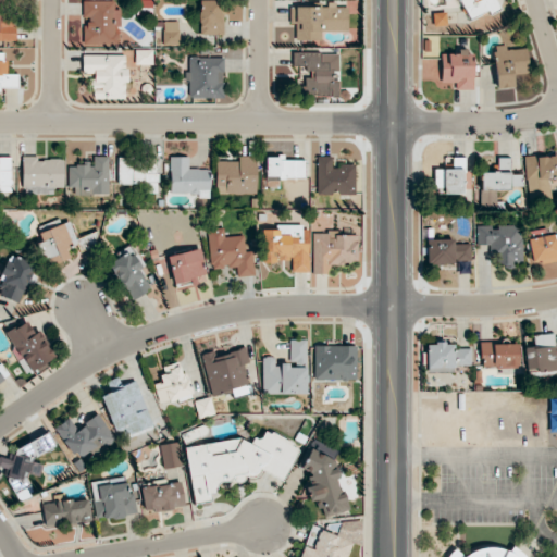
[(200,36),(222,36),(222,0),(199,0),(200,36)]
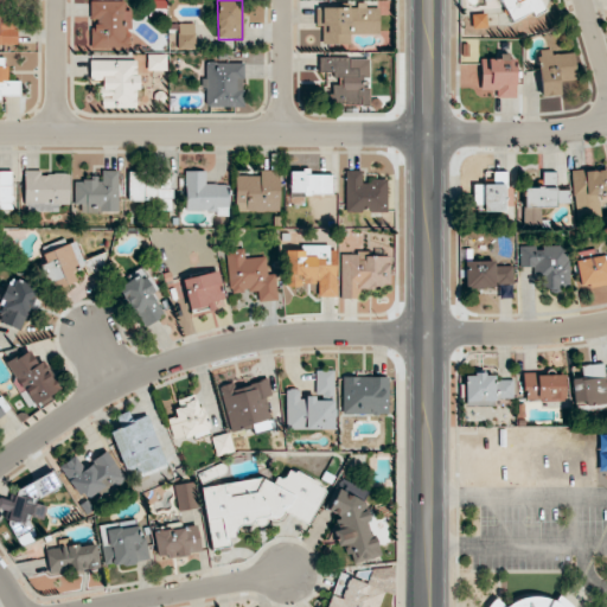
[(500,0),(510,21),(531,12),(532,16),(544,11),(540,0),(500,0)]
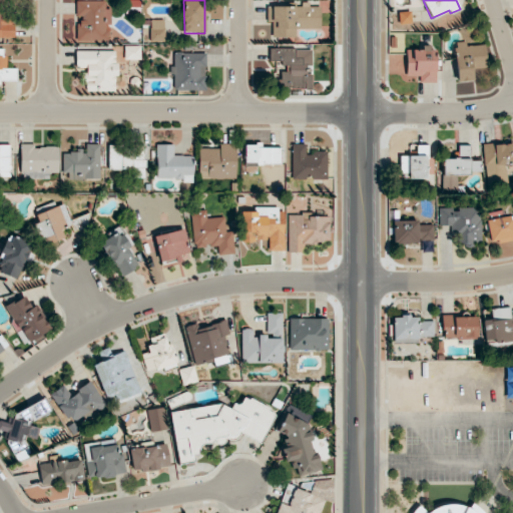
[(78,41),(110,42),(110,10),(105,10),(105,2),(76,1),(76,15),(79,15),(78,41)]
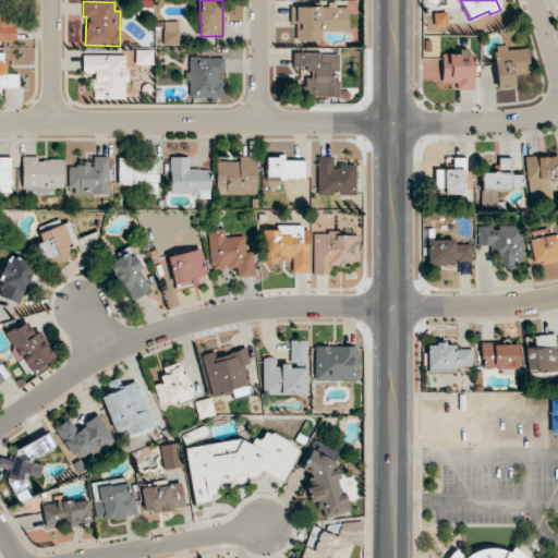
[(296,41),(322,41),(322,33),(349,33),(348,8),(337,8),(337,7),(290,8),(291,24),(295,24),(296,41)]
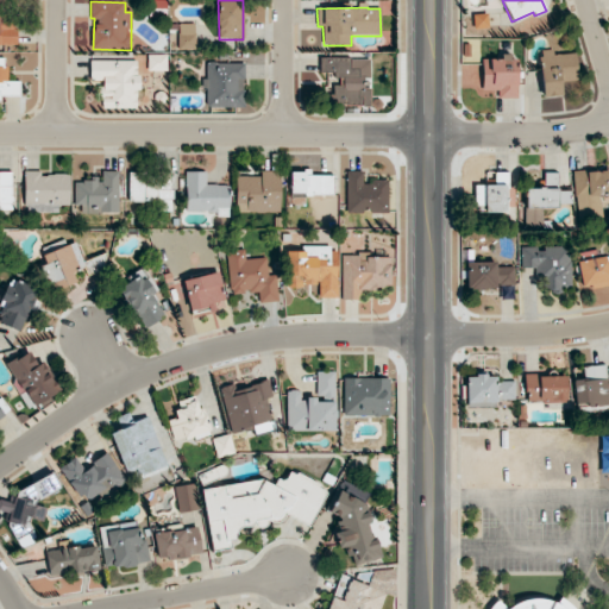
[(472,14),(473,29),(489,27),(487,13),(472,14)]
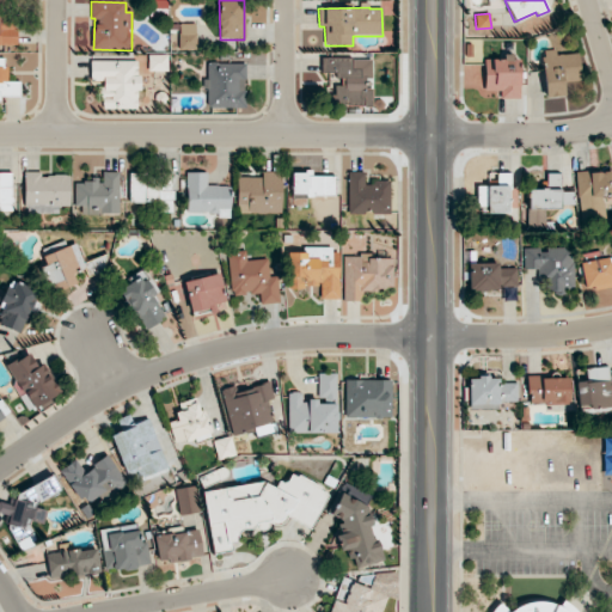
[(0,46),(18,46),(18,18),(0,18),(0,46)]
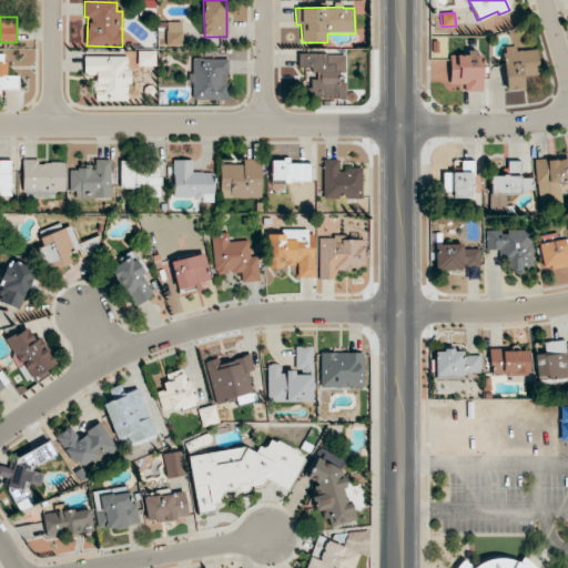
[(182,47),(182,22),(166,23),(166,47),(182,47)]
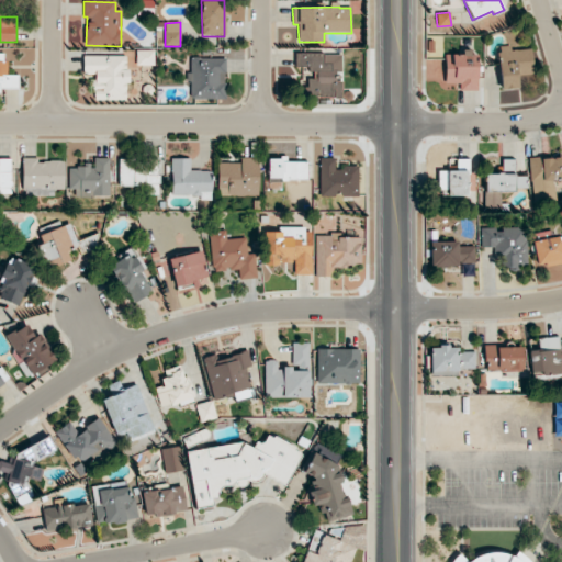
[(531,48),(510,49),(509,45),(497,46),(499,89),(518,89),(517,75),(532,74),(531,48)]
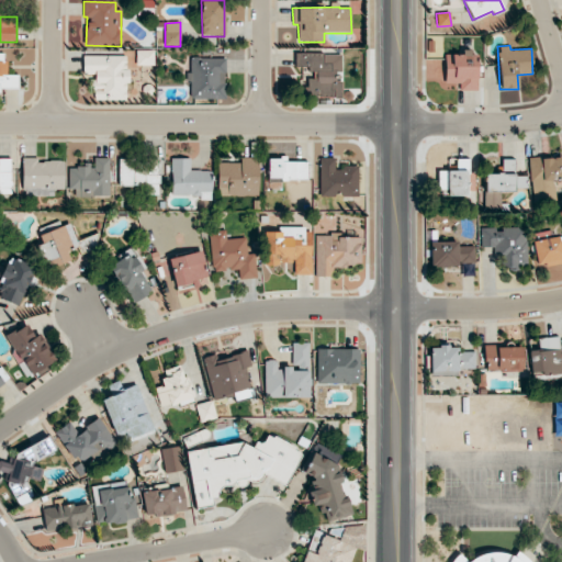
[(154,51),(136,52),(136,66),(154,66),(154,51)]
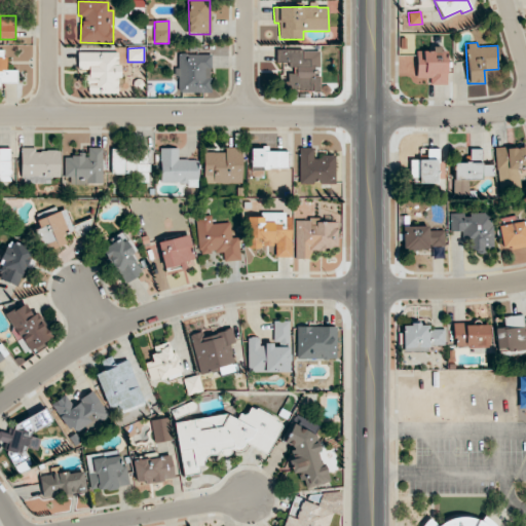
[(428,84),(446,85),(447,48),(433,48),(433,50),(416,50),(415,78),(428,78),(428,84)]
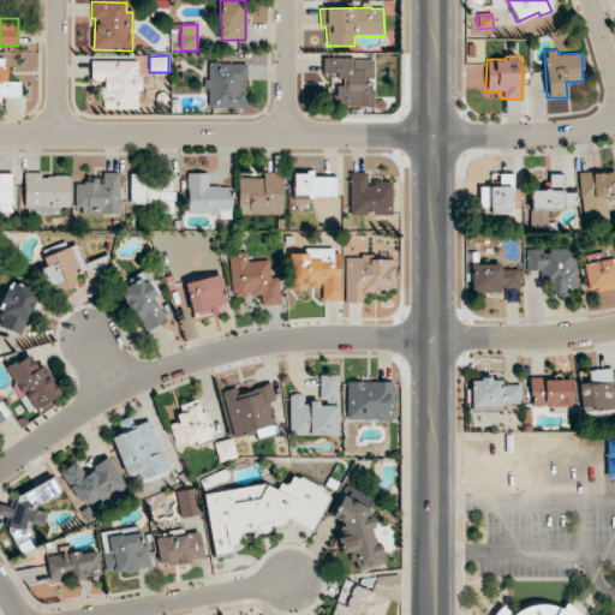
[(0,100),(19,101),(19,83),(7,83),(7,59),(0,59),(0,100)]
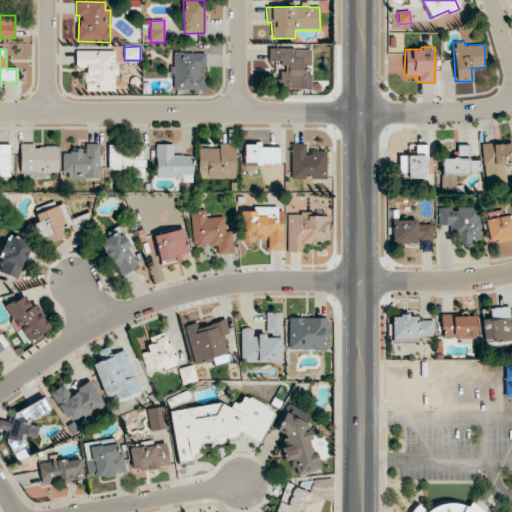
[(311,50),(269,49),(269,61),(281,61),(281,65),(288,65),(288,72),(279,72),(278,88),(311,89),(311,76),(303,76),(304,66),(310,66),(311,50)]
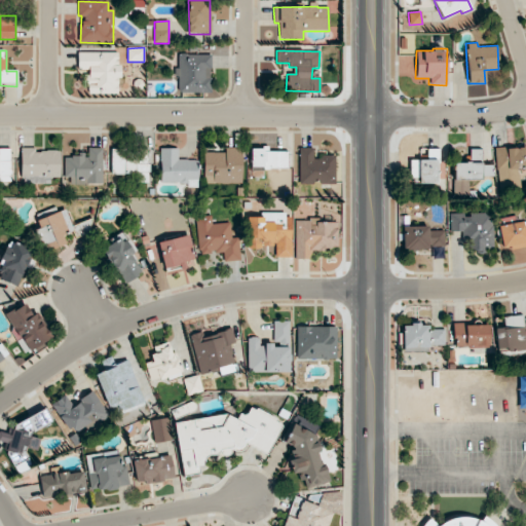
[(87,95),(118,95),(118,77),(119,77),(120,53),(78,52),(78,70),(88,70),(87,95)]
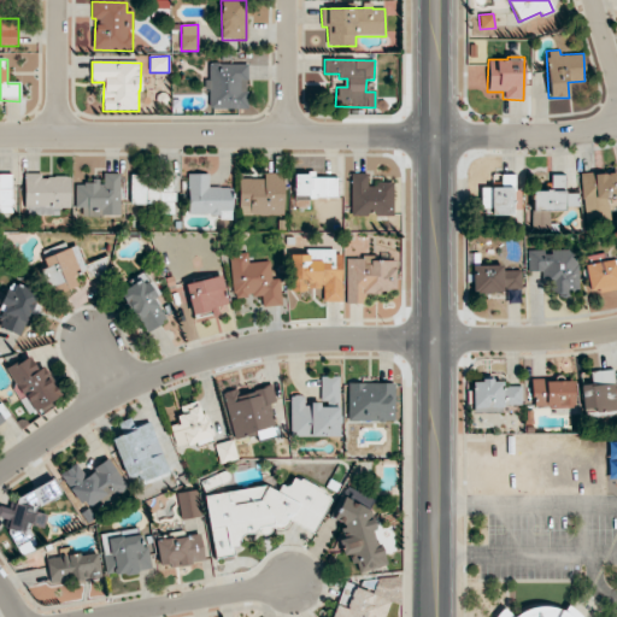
[(247,110),(248,64),(209,64),(207,109),(247,110)]
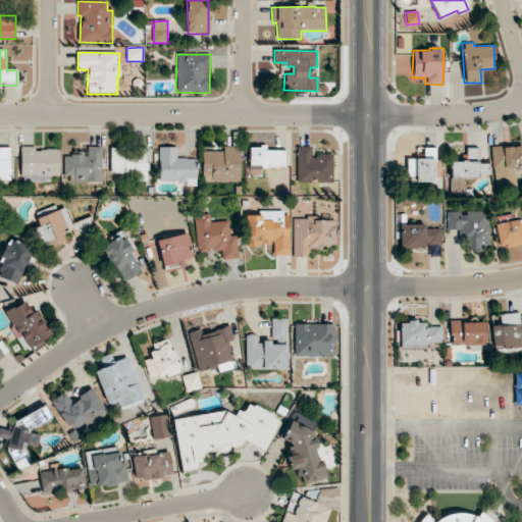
[(521,145),(491,147),(493,185),(514,185),(514,166),(521,166),(521,145)]
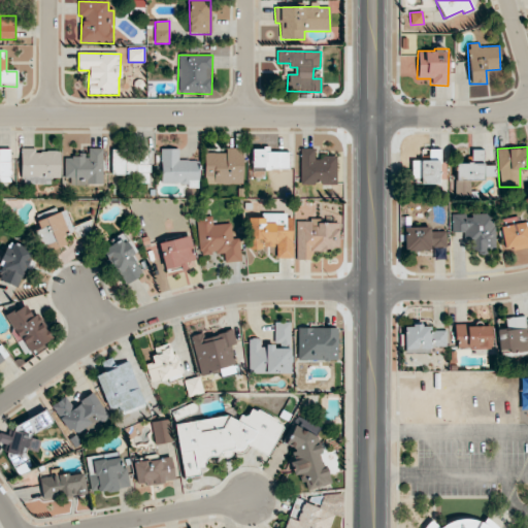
[(104,150),(87,149),(87,157),(67,157),(66,185),(103,185),(104,150)]
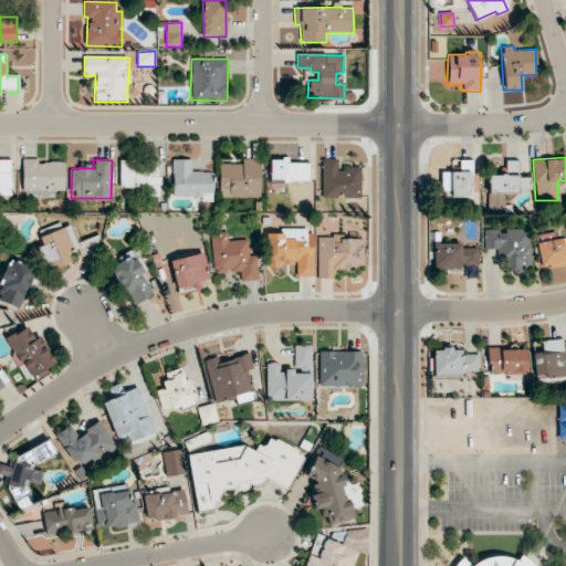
[(219,165),(220,198),(261,197),(260,159),(243,159),(243,164),(219,165)]
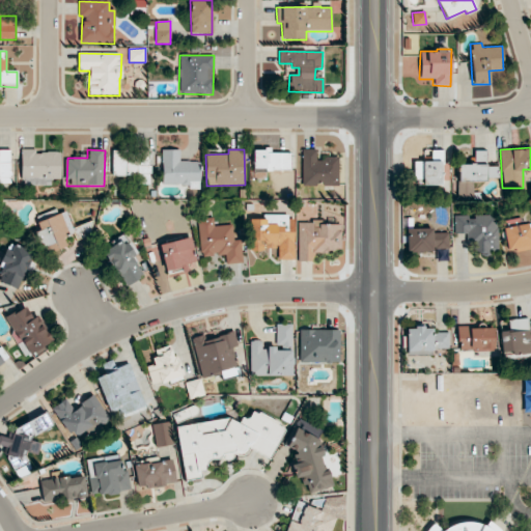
[(272,154),(272,149),(254,149),(254,170),(282,170),(282,154),(272,154)]
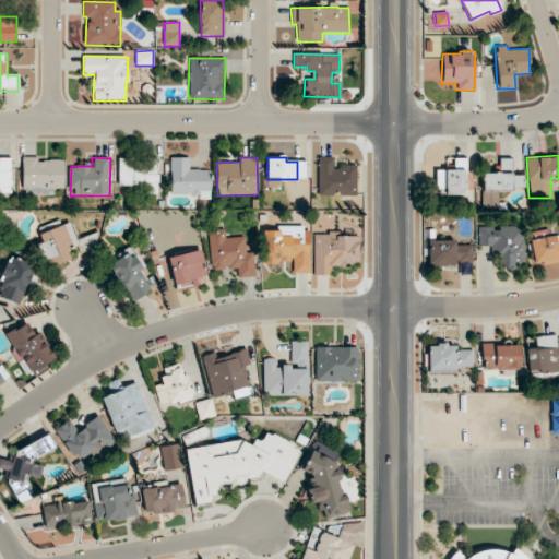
[(357,166),(333,166),(333,157),(318,157),(318,197),(357,197),(357,166)]
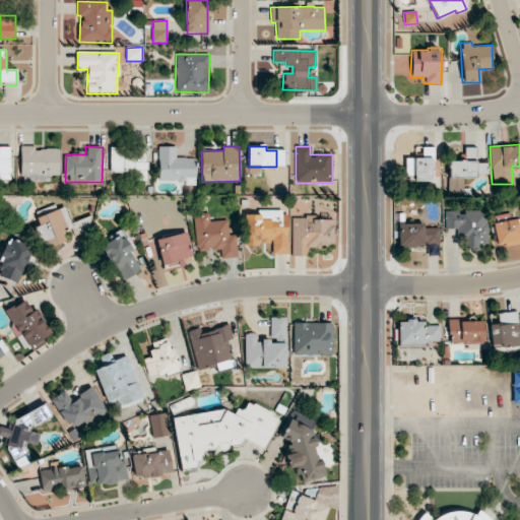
[(0,178),(10,179),(10,148),(0,147),(0,178)]
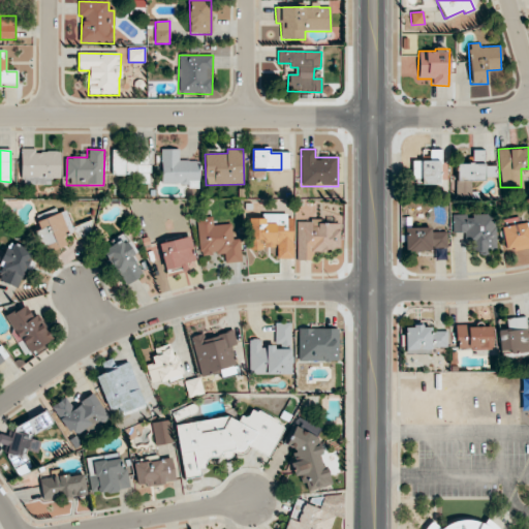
[(52,185),(52,179),(61,179),(61,152),(35,152),(35,150),(22,150),(22,185),(52,185)]
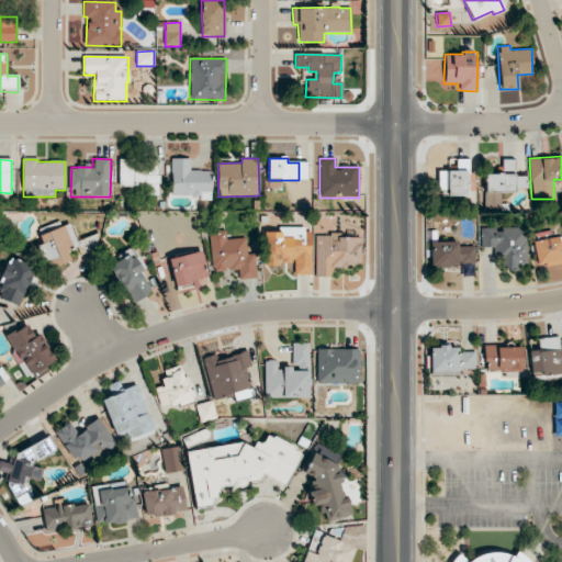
[(190,159),(171,159),(172,197),(212,197),(211,170),(191,171),(190,159)]
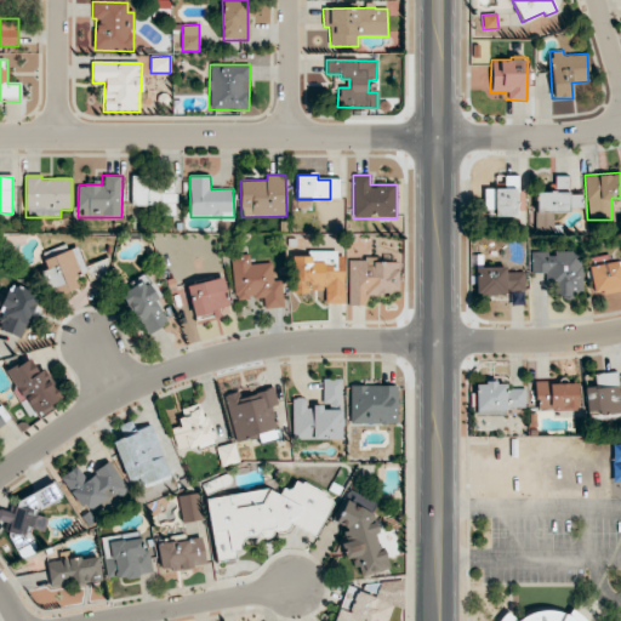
[(518,216),(517,176),(503,176),(505,188),(483,188),(483,209),(495,208),(495,216),(518,216)]
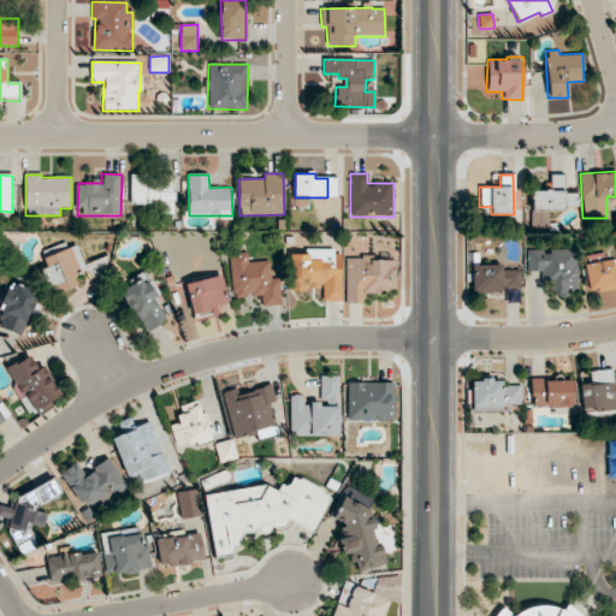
[(564,211),(564,175),(551,175),(551,190),(532,189),(531,209),(564,211)]
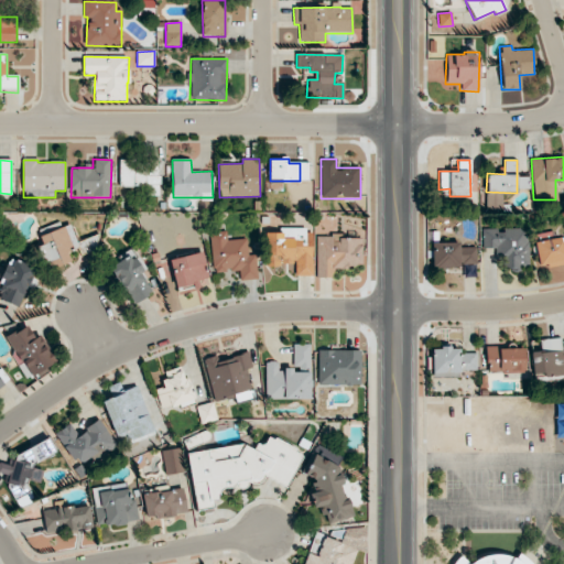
[(120,187),(152,186),(152,196),(159,196),(158,161),(119,162),(120,187)]
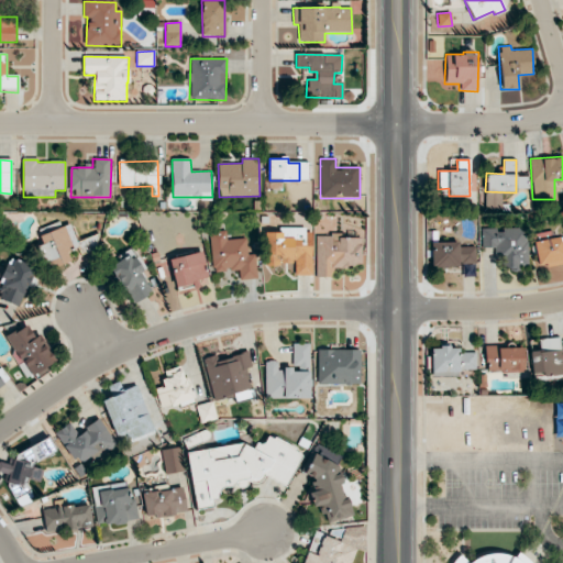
[(33,240),(44,269),(72,258),(69,252),(80,249),(70,224),(33,240)]
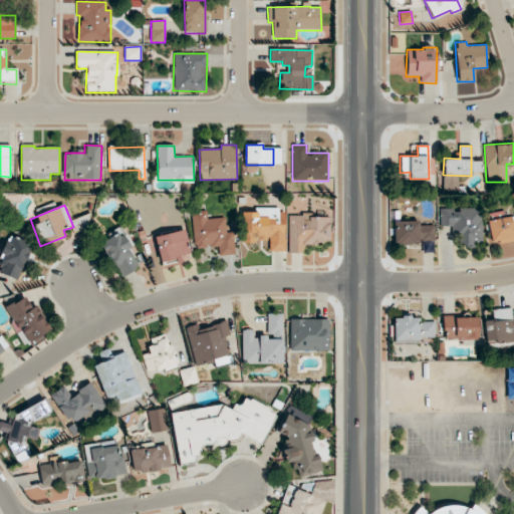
[(440,209),(440,227),(461,226),(461,247),(474,247),(474,240),(482,240),(481,208),(440,209)]
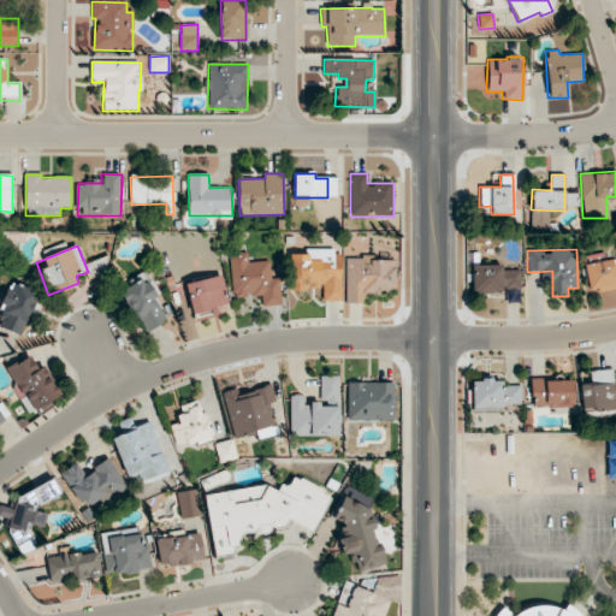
[(341,302),(341,250),(308,250),(308,255),(290,255),(290,290),(323,290),(323,302),(341,302)]
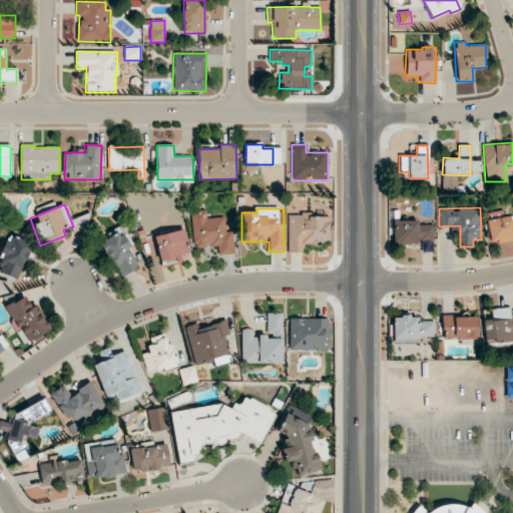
[(190,212),(194,248),(217,245),(218,255),(234,254),(232,231),(225,232),(224,217),(206,219),(206,210),(190,212)]
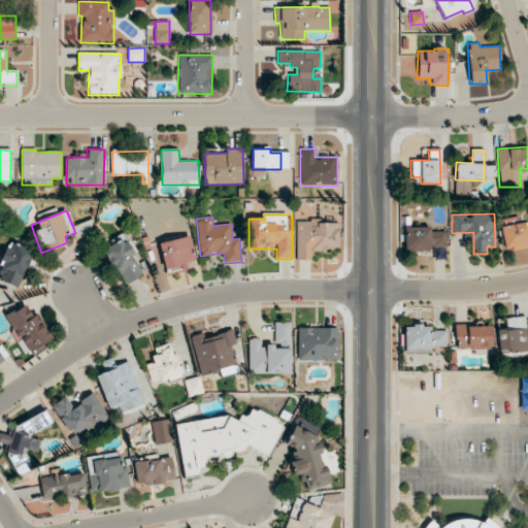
[(297,222),(296,261),(312,261),(312,251),(338,252),(338,222),(297,222)]
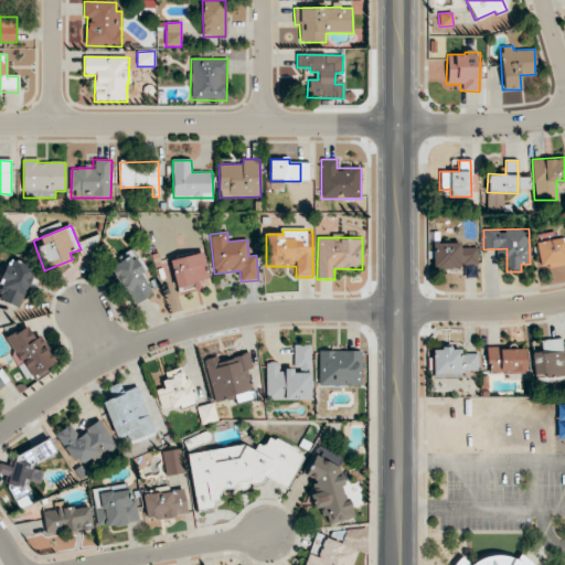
[(460,247),(460,242),(432,243),(433,267),(478,266),(477,247),(460,247)]
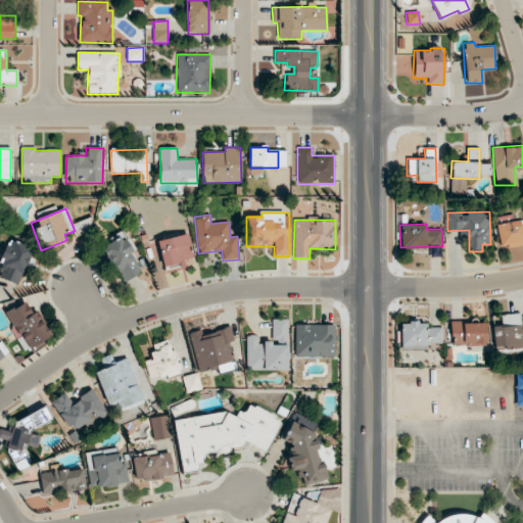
[(124,283),(145,270),(122,234),(101,247),(124,283)]
